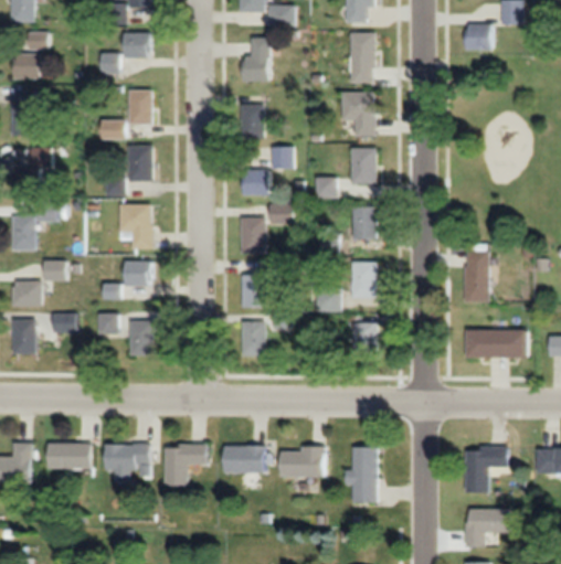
[(32,0),(10,0),(10,21),(33,21),(32,0)]
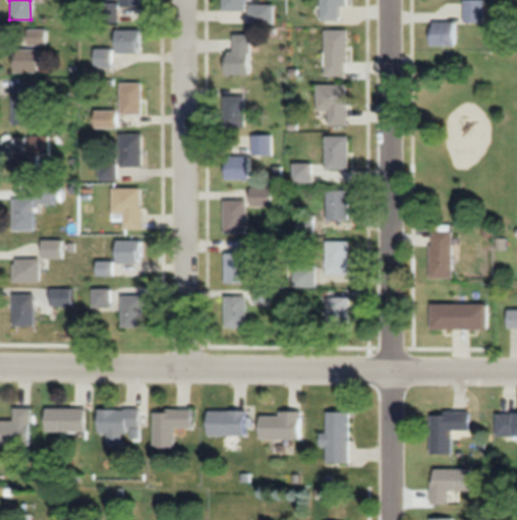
[(220,0),(220,11),(242,11),(242,0),(220,0)]
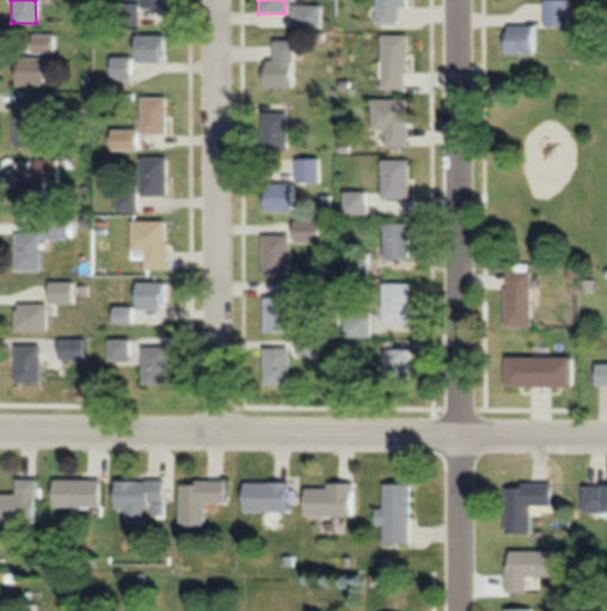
[(373,0),(374,23),(404,23),(403,0),(373,0)]
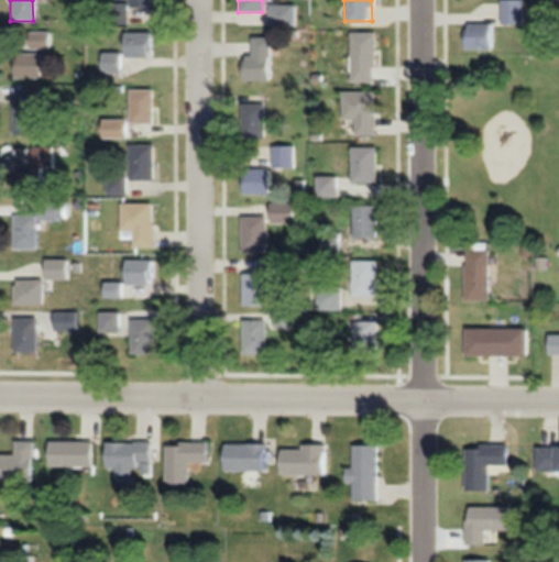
[(521,0),(497,0),(499,24),(521,24),(521,0)]
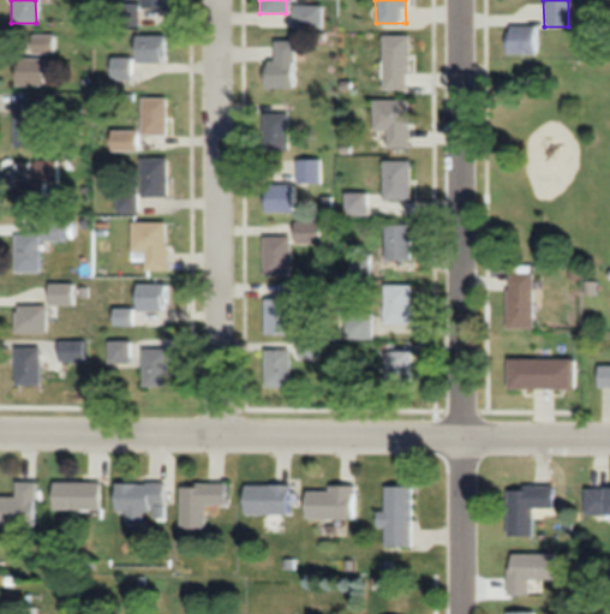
[(320,5),(291,5),(291,29),(320,29),(320,5)]
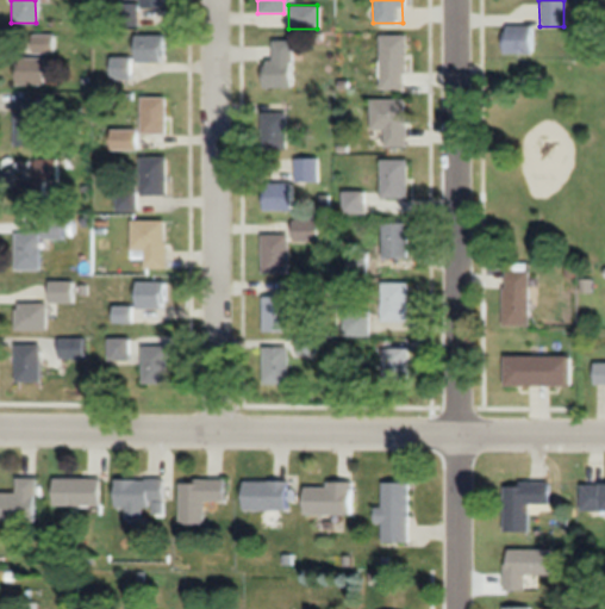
[(500,54),(530,54),(530,25),(500,25),(500,54)]
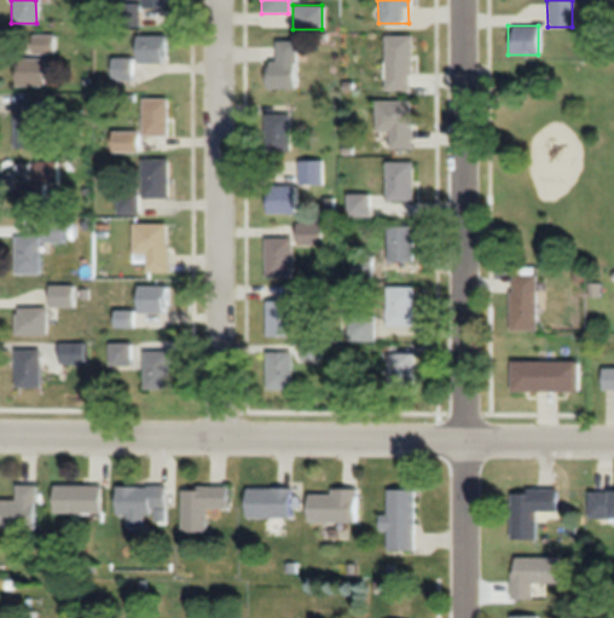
[(382,91),(410,91),(410,35),(382,35),(382,91)]
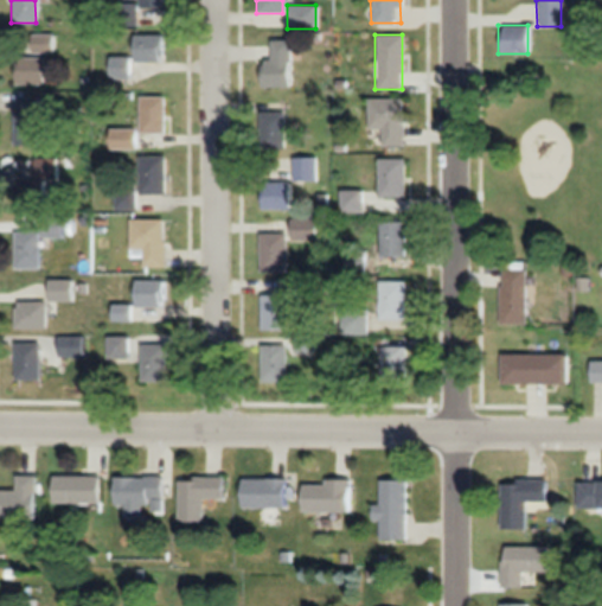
[(50,53),(50,36),(30,36),(30,53),(50,53)]
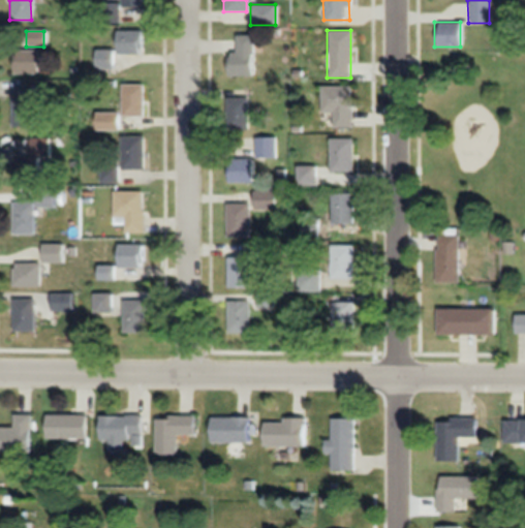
[(140,54),(140,31),(115,31),(115,54),(140,54)]
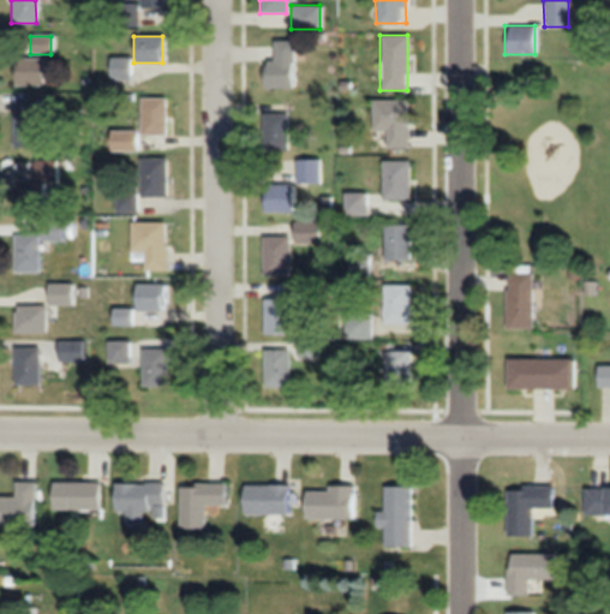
[(262,88),(292,88),(292,41),(273,41),(273,63),(262,63),(262,88)]
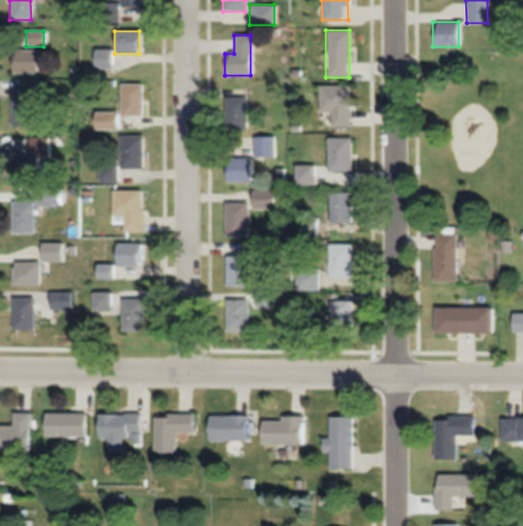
[(10,73),(35,73),(35,50),(10,50),(10,73)]
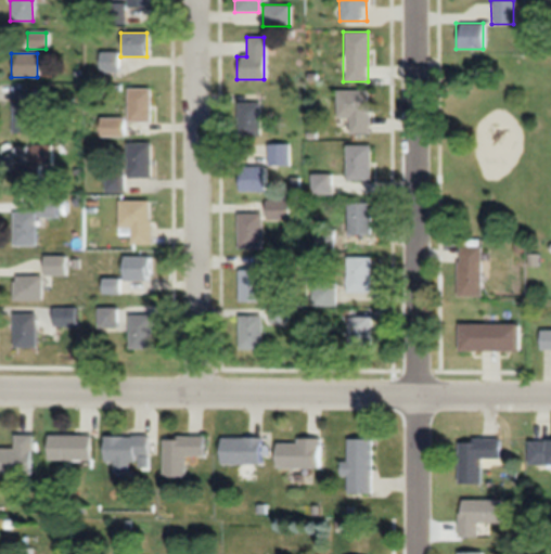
[(10,133),(34,133),(34,89),(10,89),(10,133)]
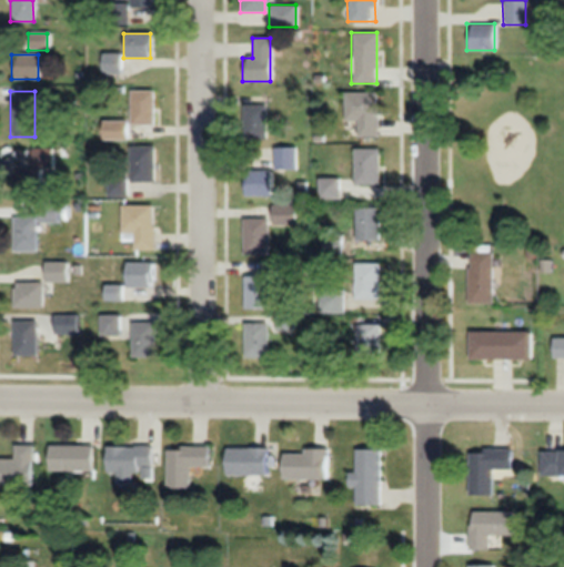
[(152,91),(129,91),(129,124),(152,124),(152,91)]
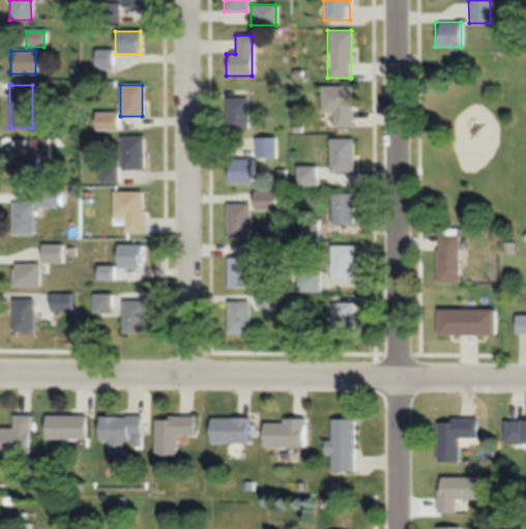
[(320,86),(320,113),(331,113),(331,127),(351,127),(351,86),(320,86)]
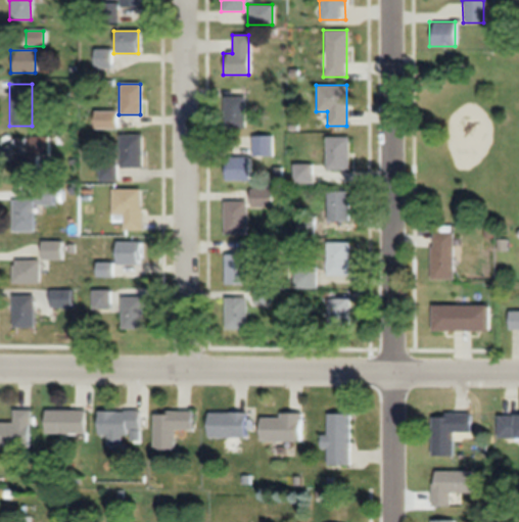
[(244,129),(244,96),(223,96),(223,129),(244,129)]
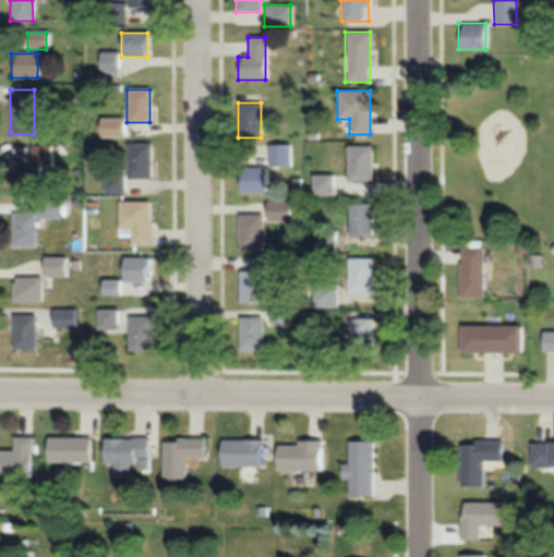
[(99,137),(123,137),(123,119),(99,119),(99,137)]
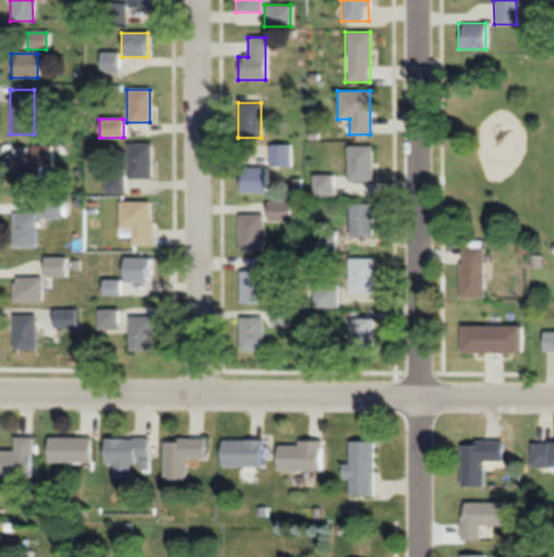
[(151,143),(124,143),(124,179),(151,179),(151,143)]
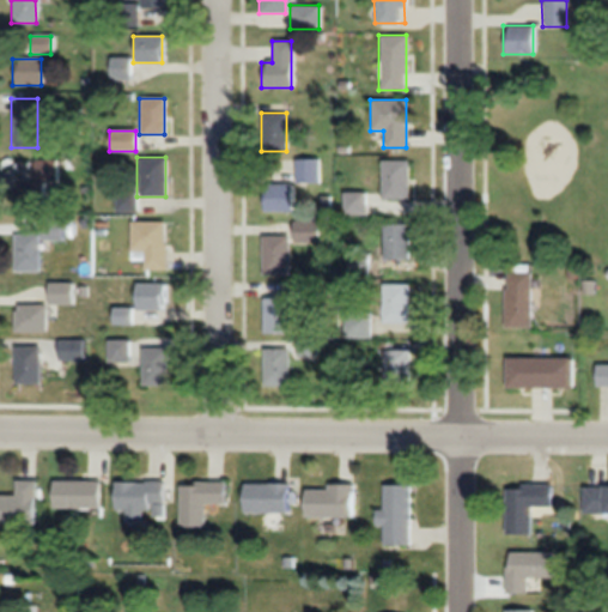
[(317,182),(317,158),(293,158),(293,182),(317,182)]
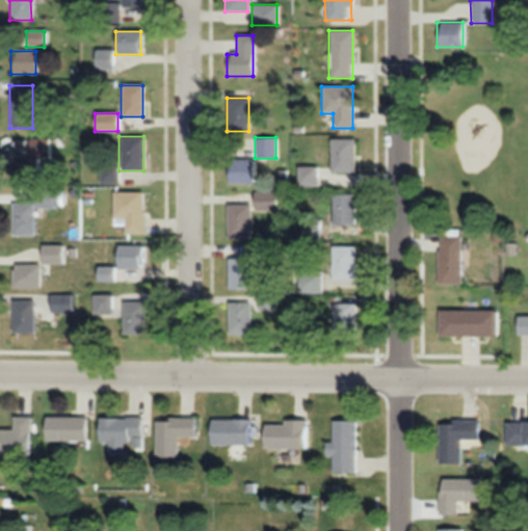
[(352,174),(353,139),(330,138),(330,173),(352,174)]
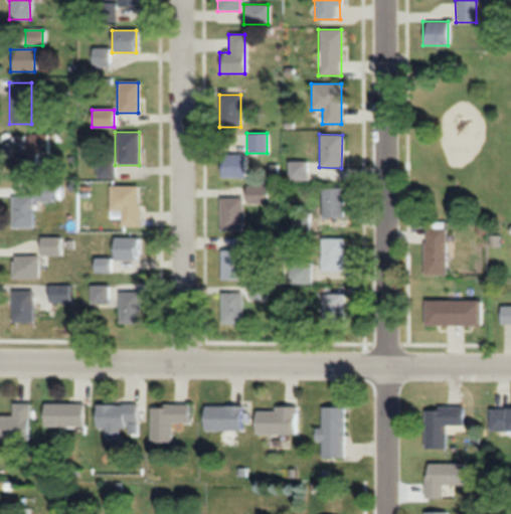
[(27,153),(12,153),(12,175),(35,175),(35,156),(45,156),(45,135),(27,135),(27,153)]
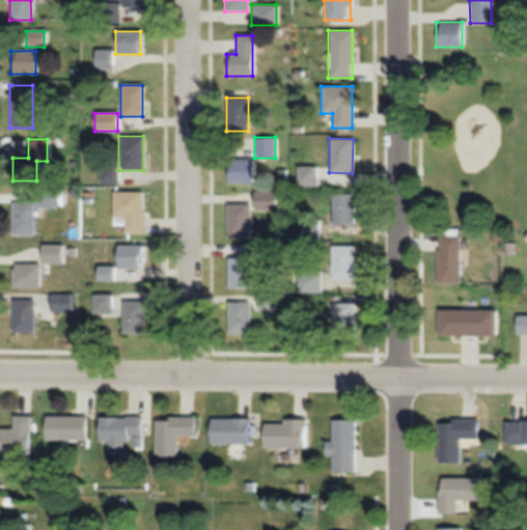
[(252,184),(252,159),(226,159),(226,184),(252,184)]
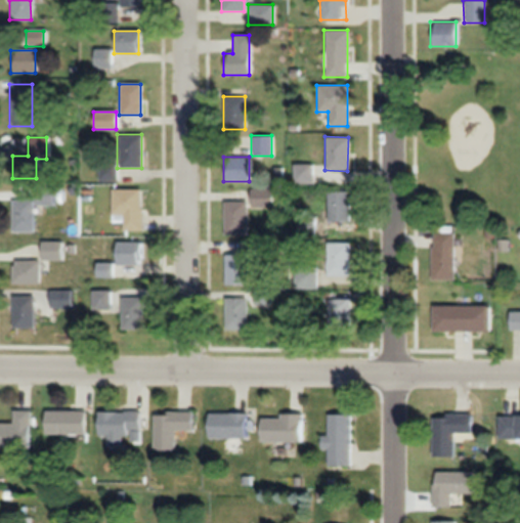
[(310,184),(310,165),(293,165),(293,184),(310,184)]
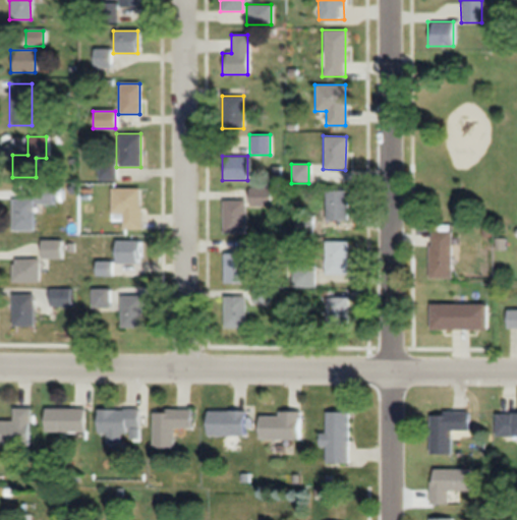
[(96,166),(96,180),(114,180),(114,166),(96,166)]
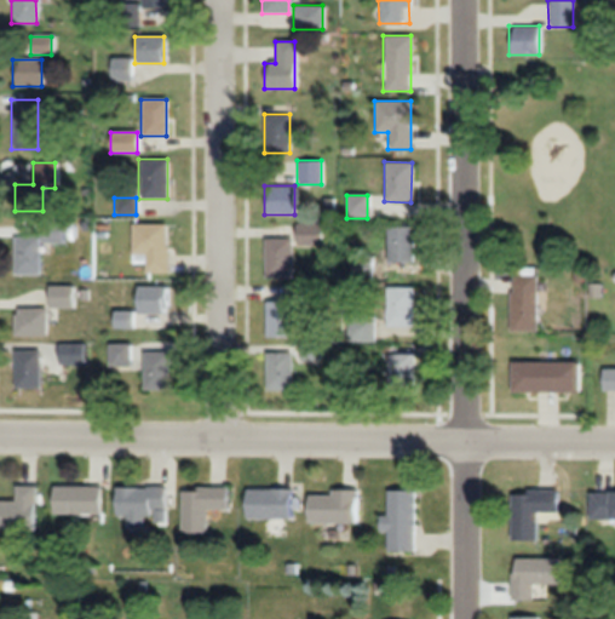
[(165,273),(165,223),(131,223),(131,262),(143,262),(143,273),(165,273)]
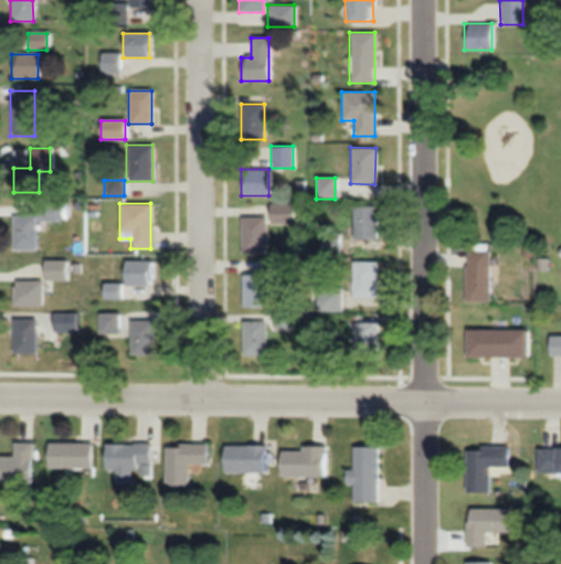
[(294,203),(268,203),(268,223),(294,223),(294,203)]
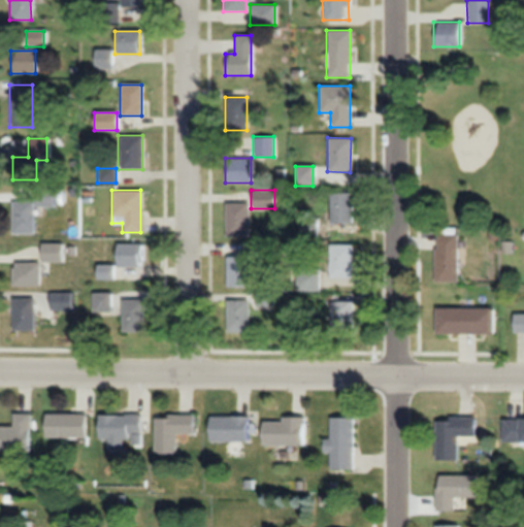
[(328,223),(351,223),(351,193),(328,193),(328,223)]
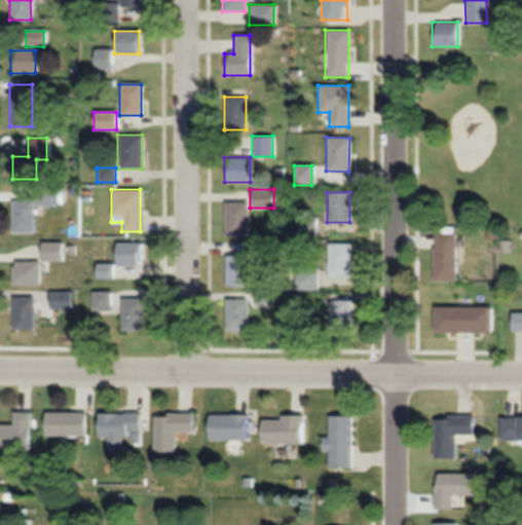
[(10,232),(32,232),(32,200),(10,200),(10,232)]
